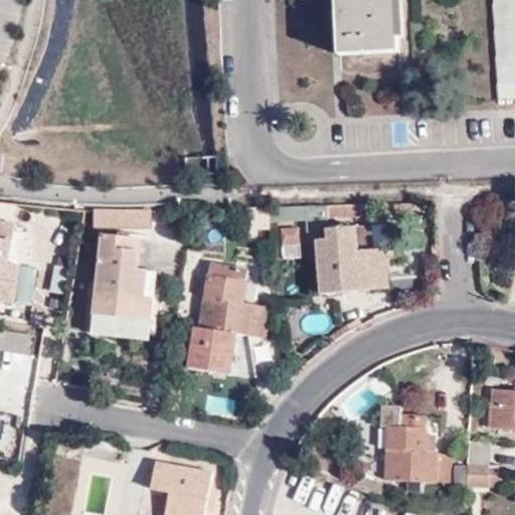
[(336,0),(339,57),(398,54),(396,4),(395,0),(336,0)]
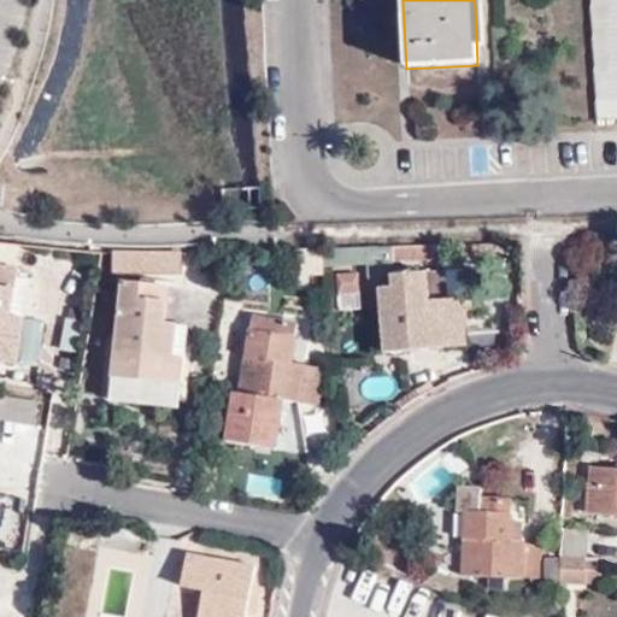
[(616,0),(588,0),(595,121),(616,118),(616,0)]
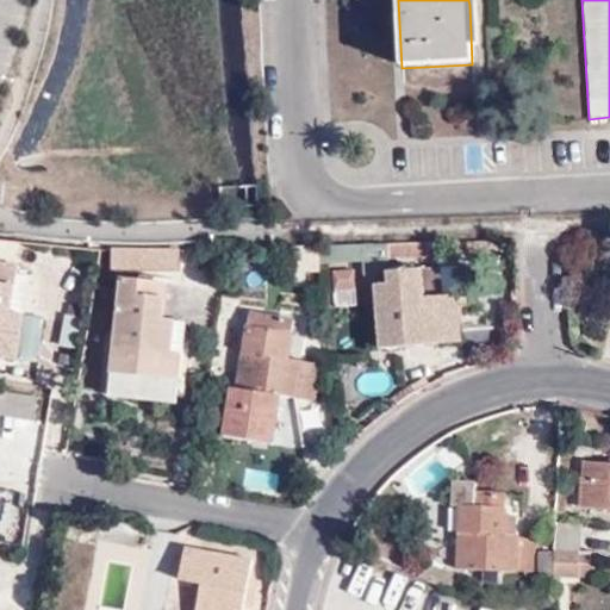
[(386,259),(433,256),(431,242),(385,244),(386,259)]
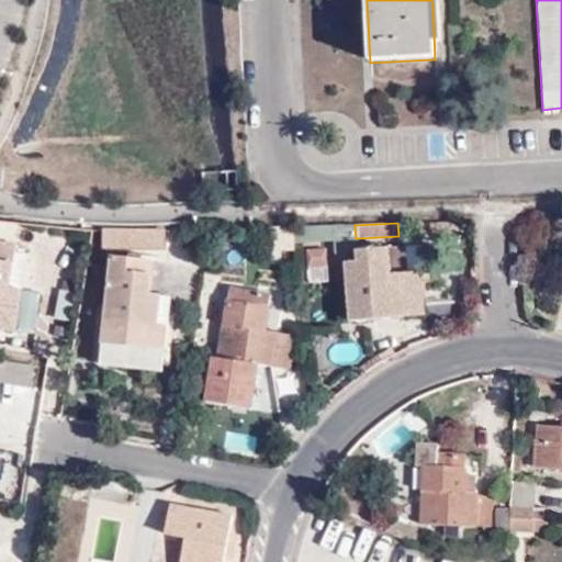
[(163,250),(163,233),(148,233),(124,234),(117,233),(100,233),(100,251),(141,251),(163,250)]
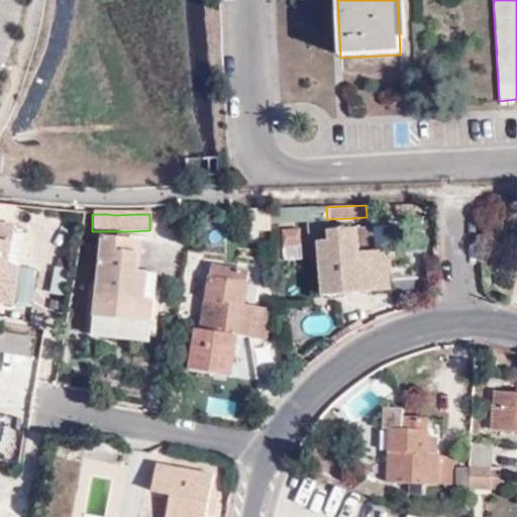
[(284,251),(304,249),(301,226),(281,229),(284,251)]
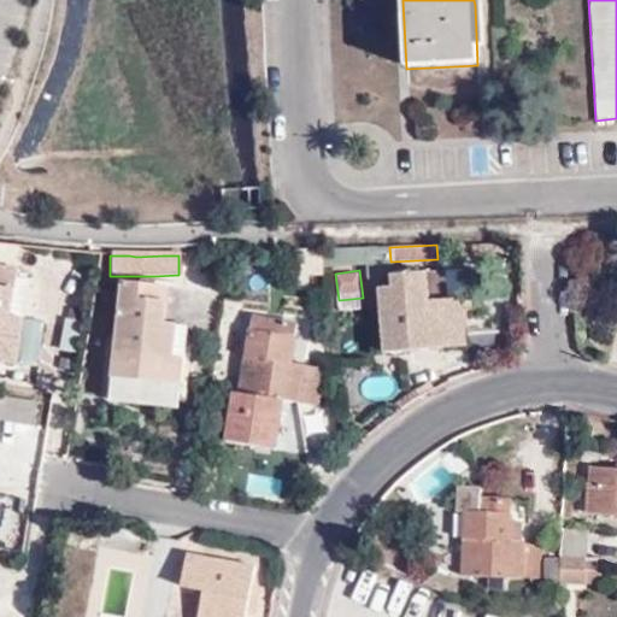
[(421,287),(423,312),(441,310),(440,300),(438,271),(424,272),(425,287),(421,287)]
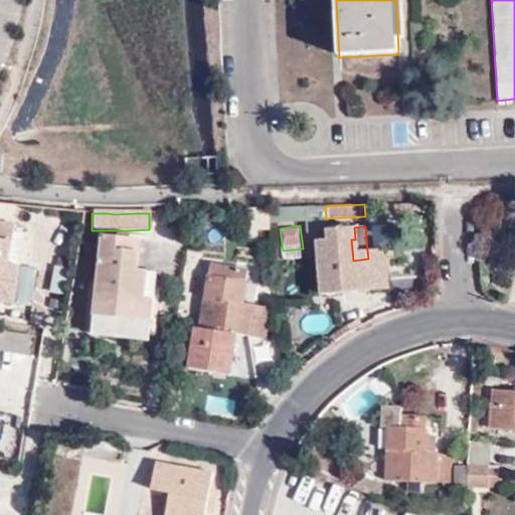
[(319,263),(322,295),(386,290),(383,249),(367,250),(368,259),(353,261),(351,239),(355,239),(354,227),(327,229),(328,239),(317,240),(319,263)]
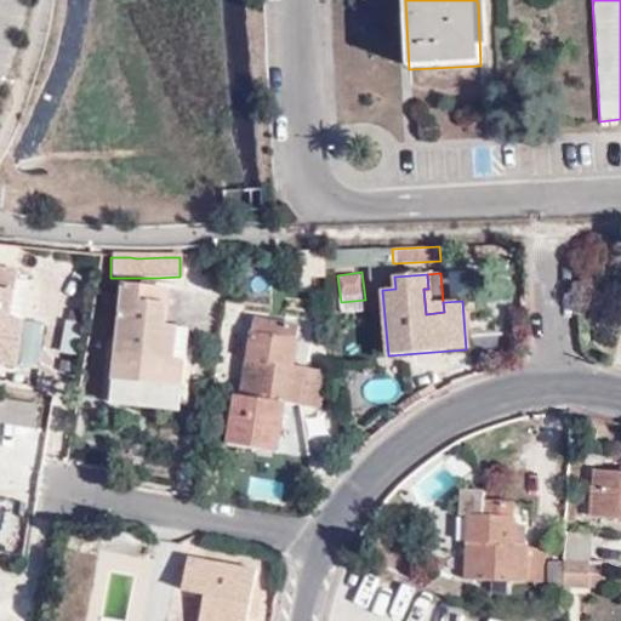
[(29,281),(0,277),(0,355),(17,359),(13,388),(35,391),(39,370),(35,370),(43,325),(23,322),(29,281)]
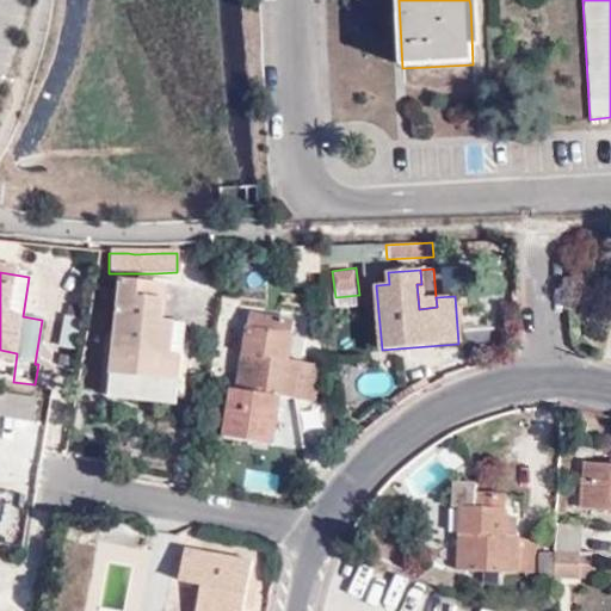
[(160,322),(164,281),(137,278),(137,284),(118,282),(107,396),(174,403),(183,323),(160,322)]
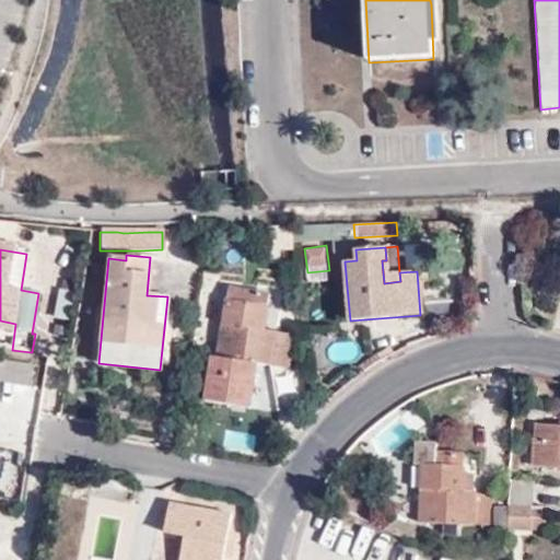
[(335,263),(337,287),(347,286),(345,261),(335,263)]
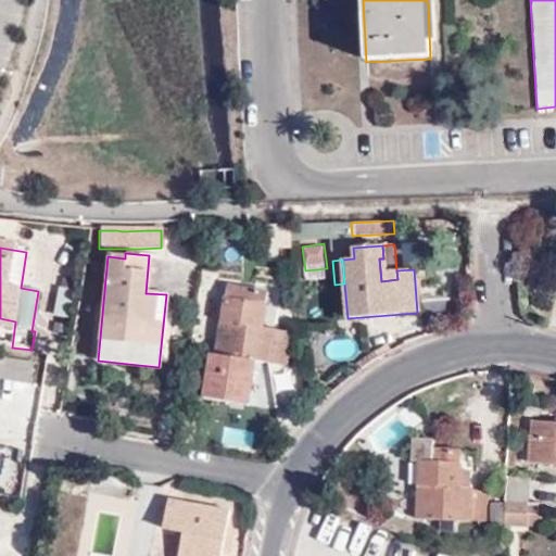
[(239,299),(227,298),(218,354),(210,353),(204,400),(250,406),(256,361),(288,366),(292,333),(264,327),(269,295),(240,290),(239,299)]
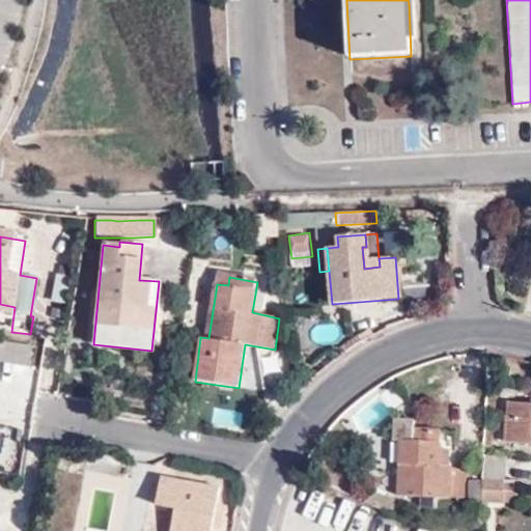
[(0,339),(0,361),(27,366),(30,344),(0,339)]
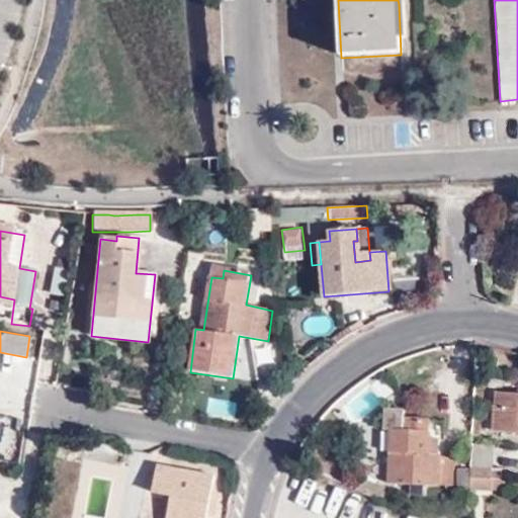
[(517,393),(497,391),(493,430),(517,432),(517,393)]
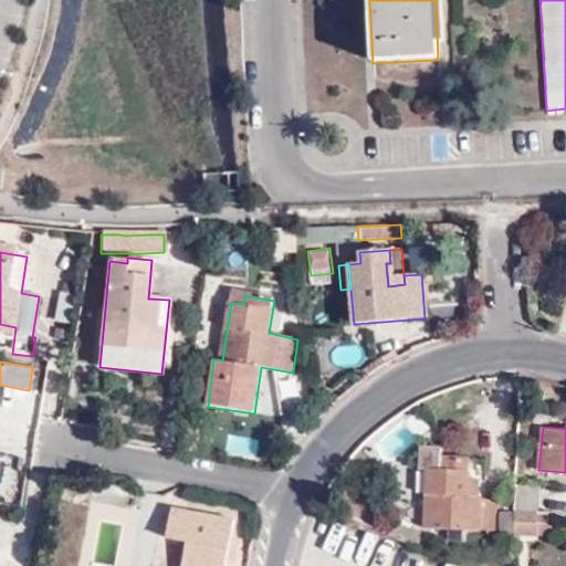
[(449,538),(465,540),(467,530),(480,530),(481,499),(479,499),(479,496),(469,496),(470,459),(441,458),(442,449),(420,448),(420,470),(426,470),(425,528),(449,528),(449,538)]
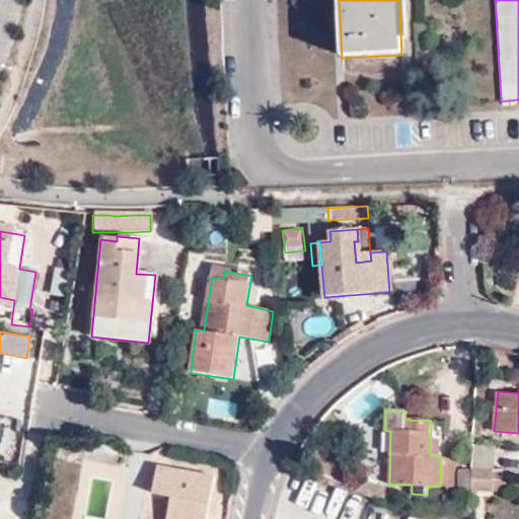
[(430,455),(439,455),(440,440),(431,440),(430,455)]
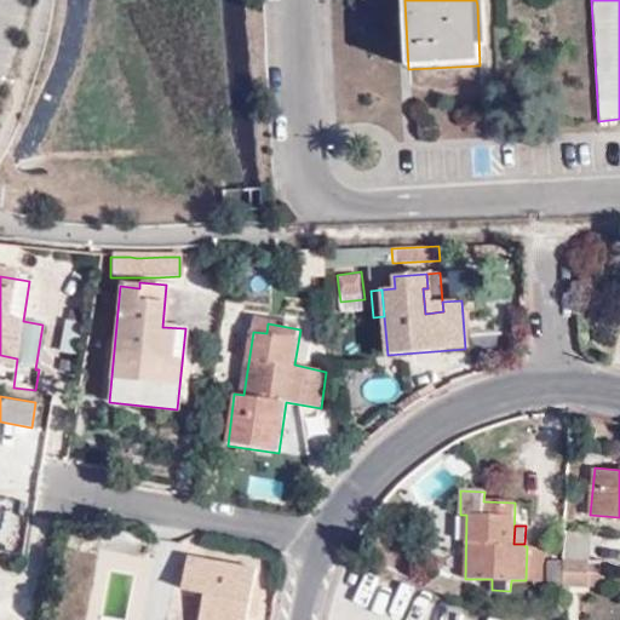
[(592,532),(564,532),(563,555),(562,561),(562,573),(586,574),(598,575),(598,564),(591,563),(592,532)]
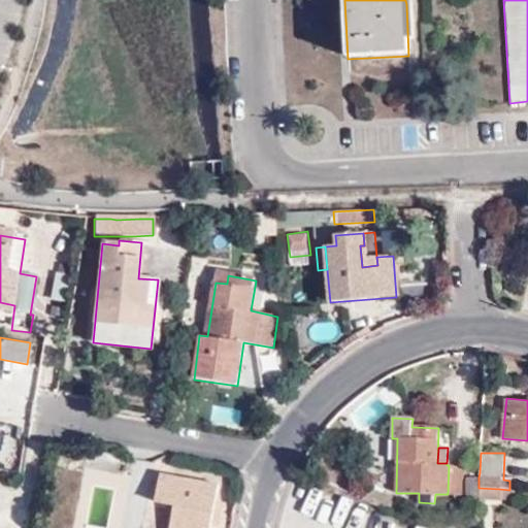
[(448,494),(462,495),(462,465),(449,465),(448,494)]
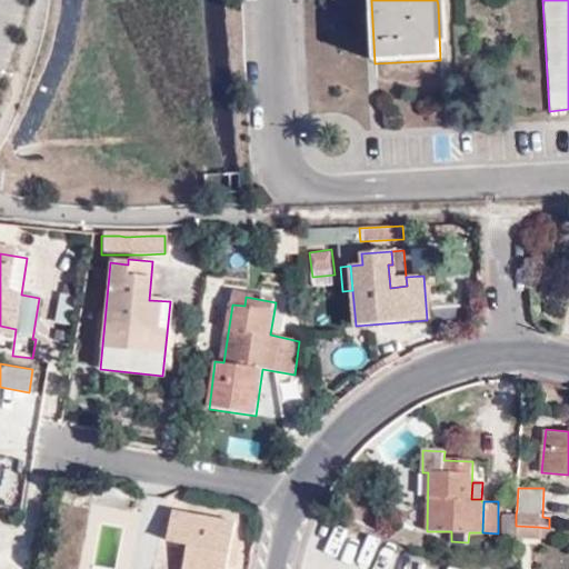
[(182,568),(226,568),(227,566),(232,540),(235,522),(172,512),(168,542),(187,545),(182,568)]
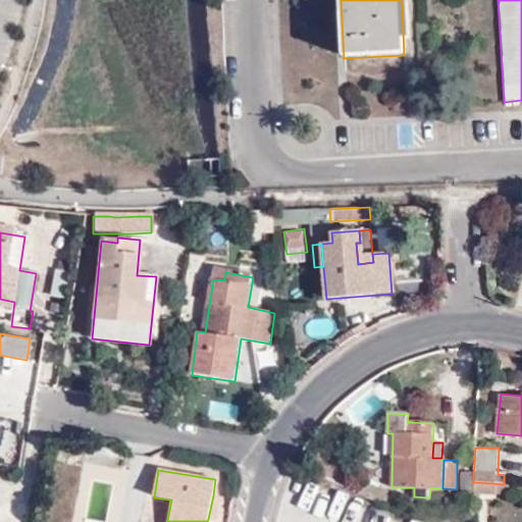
[(473,482),(473,472),(460,472),(459,493),(473,493),(473,491),(473,482)]
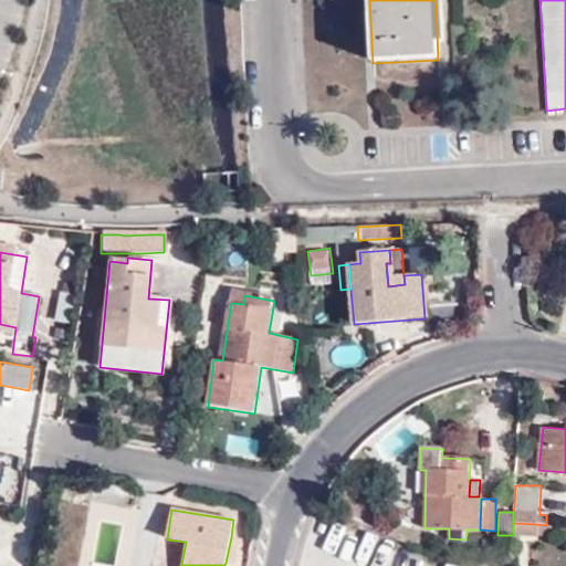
[(513,533),(535,534),(535,524),(513,523),(513,533)]
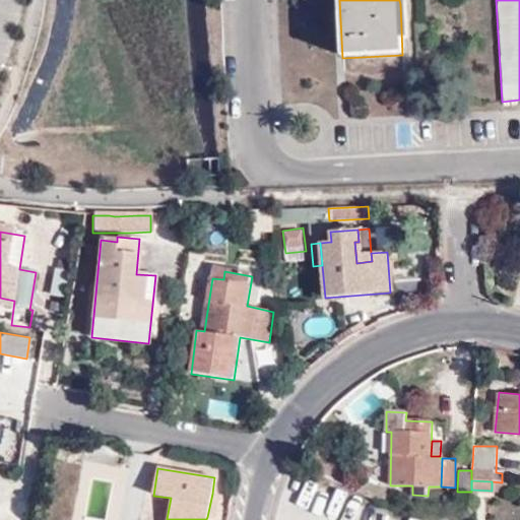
[(506,492),(506,481),(502,482),(492,481),(492,491),(506,492)]
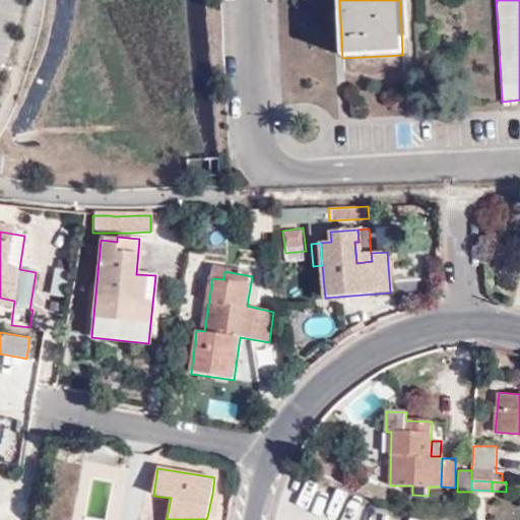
[(212,494),(207,517),(215,518),(219,495),(212,494)]
